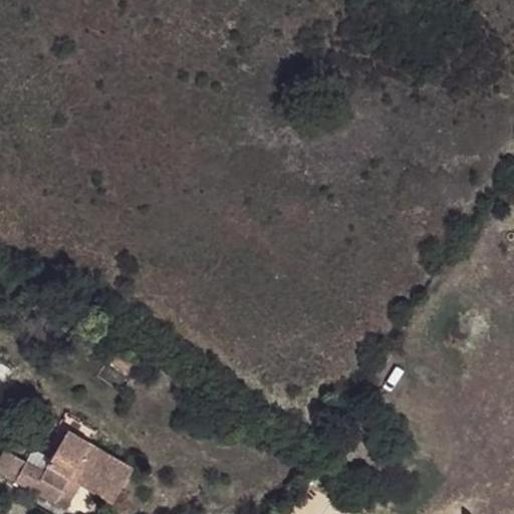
[(80,484),(112,503),(133,469),(67,430),(50,459),(47,465),(48,465),(44,472),(27,462),(11,452),(0,469),(0,471),(54,504),(72,473),(80,477),(77,483),(80,484)]
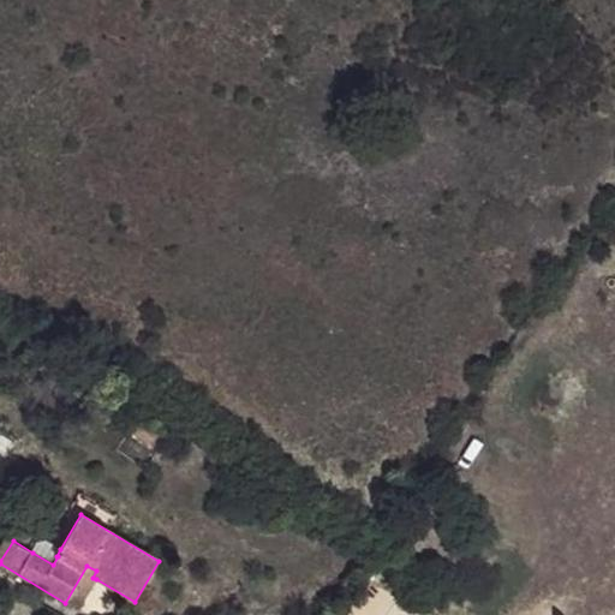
[(0,561),(13,541),(7,537),(0,549),(0,561)]
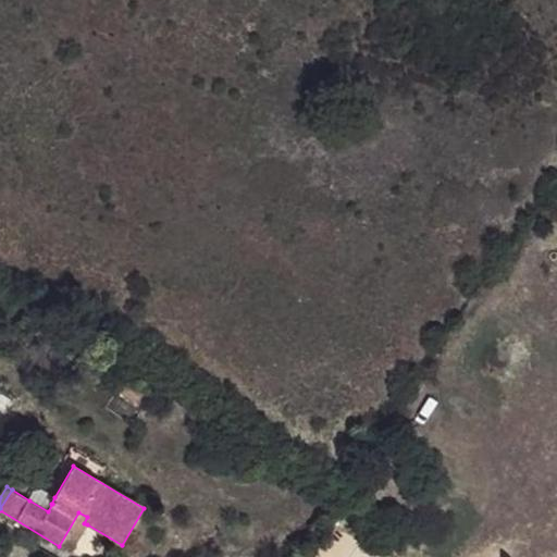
[(35,492),(29,500),(48,511),(52,504),(51,504),(54,497),(41,489),(35,492)]
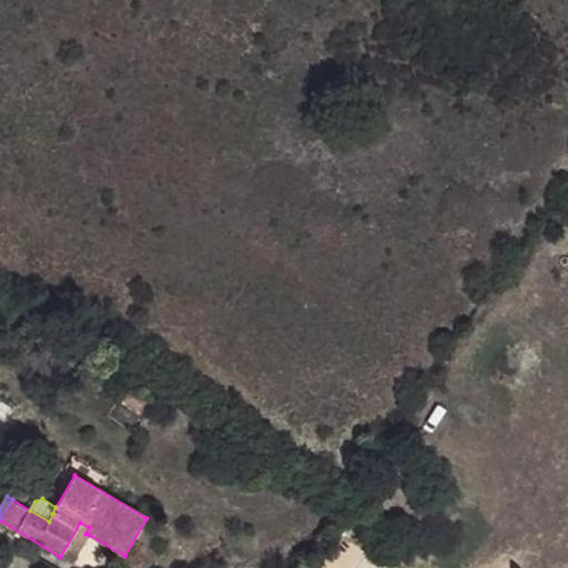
[(89,527),(80,523),(60,557),(72,563),(89,535),(85,534),(89,527)]
